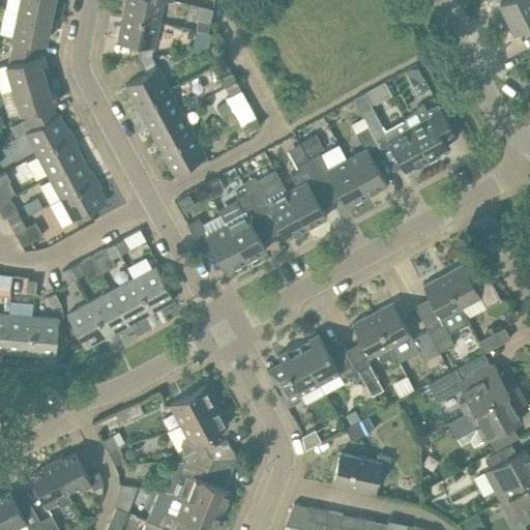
[(50,17),(53,0),(20,0),(18,10),(50,17)]
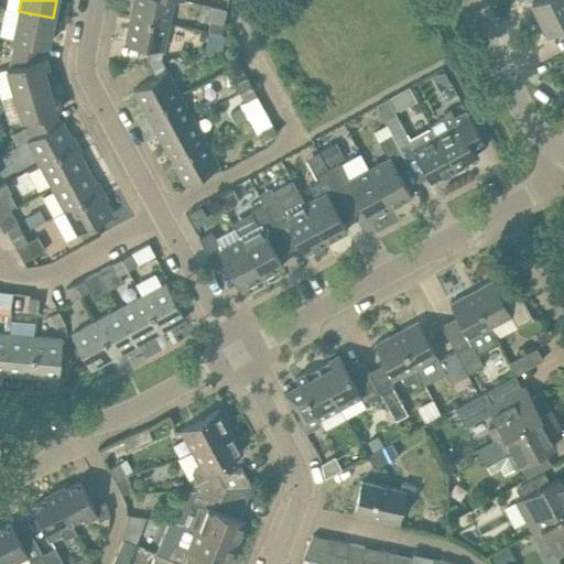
[(133,0),(130,15),(169,23),(173,0),(133,0)]
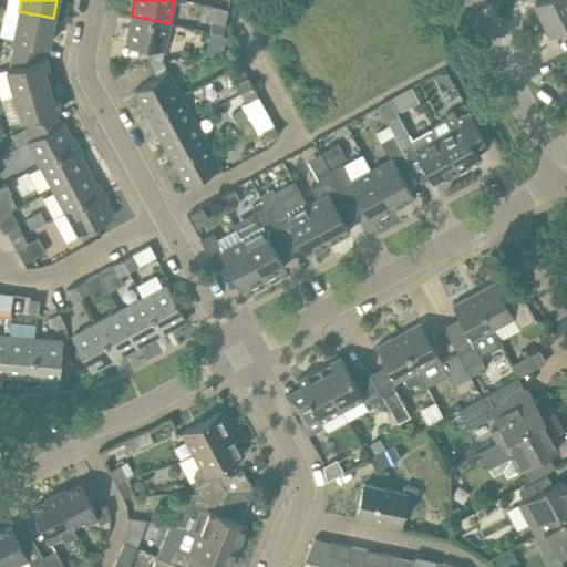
[(549,32),(566,22),(566,0),(538,0),(535,2),(549,32)]
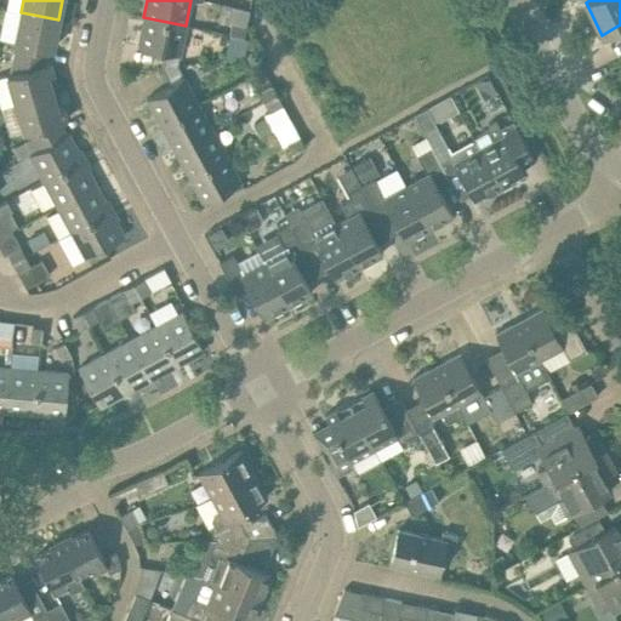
[(229,34),(244,36),(246,26),(249,10),(227,5),(223,21),(232,23),(229,34)]
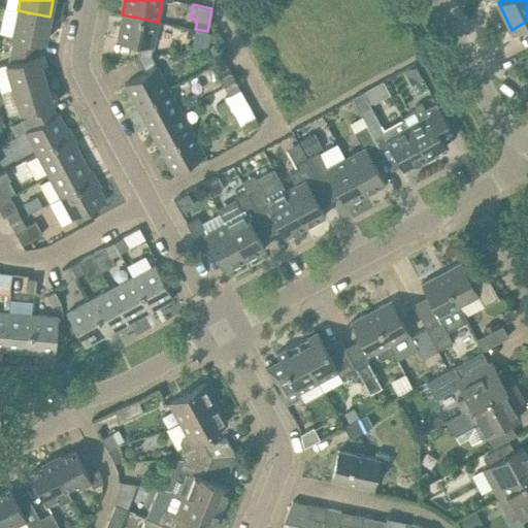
[(44,41),(50,17),(18,10),(13,35),(39,40),(44,41)]
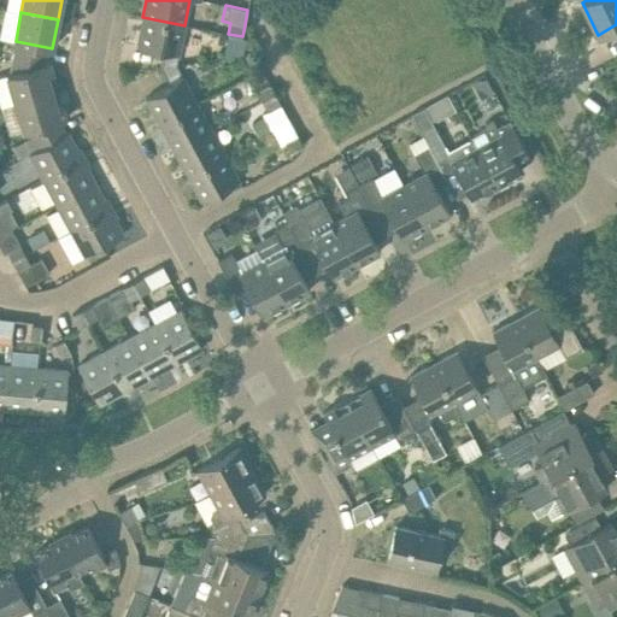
[(160,66),(176,64),(184,25),(142,17),(136,46),(164,51),(160,66)]
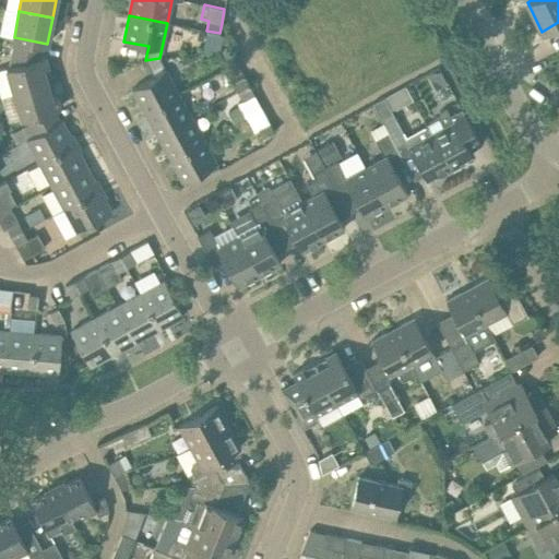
[(0,93),(1,96),(14,92),(14,91),(47,82),(43,68),(48,67),(45,55),(38,57),(42,43),(14,37),(13,38),(16,39),(11,67),(0,69),(0,93)]
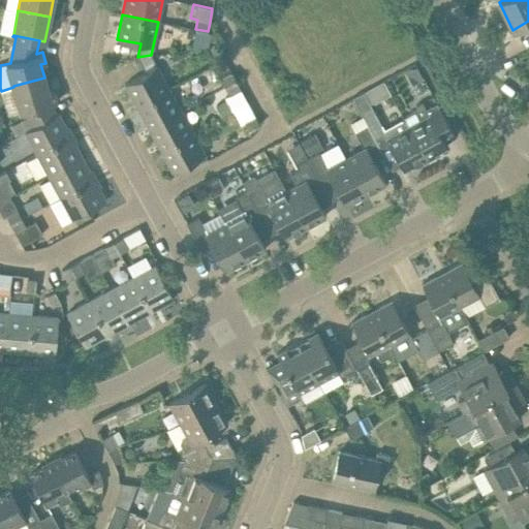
[(151,55),(137,57),(146,71),(125,84),(136,105),(168,88),(151,55)]
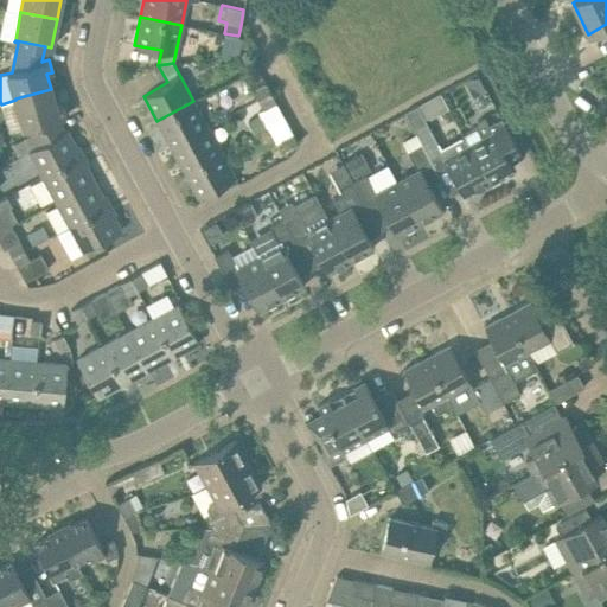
[(266,83),(253,89),(257,98),(270,93),(266,83)]
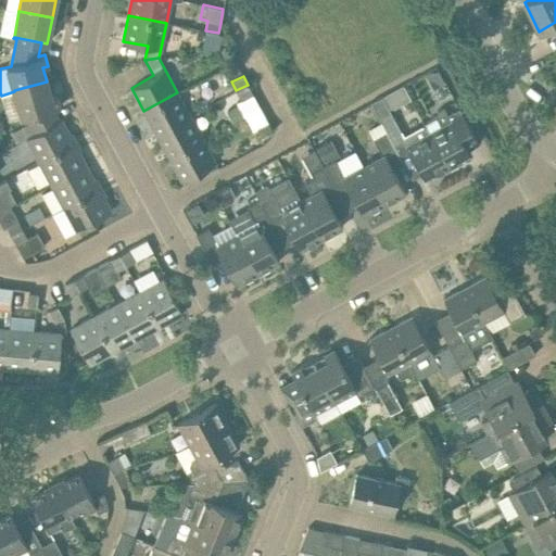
[(47,81),(14,90),(14,91),(22,116),(22,119),(27,117),(35,133),(59,119),(52,109),(60,106),(57,96),(51,97),(47,81)]
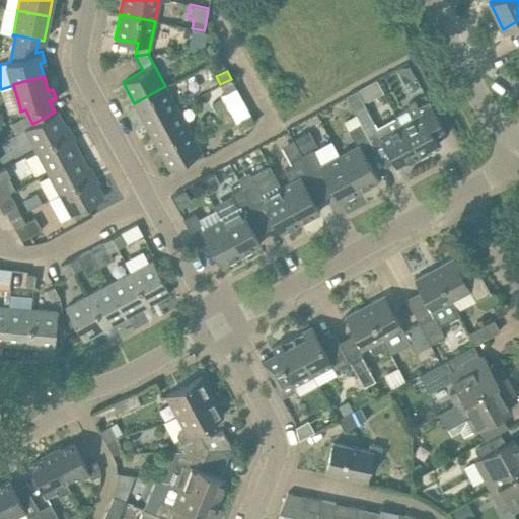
[(225,92),(236,87),(231,79),(220,84),(225,92)]
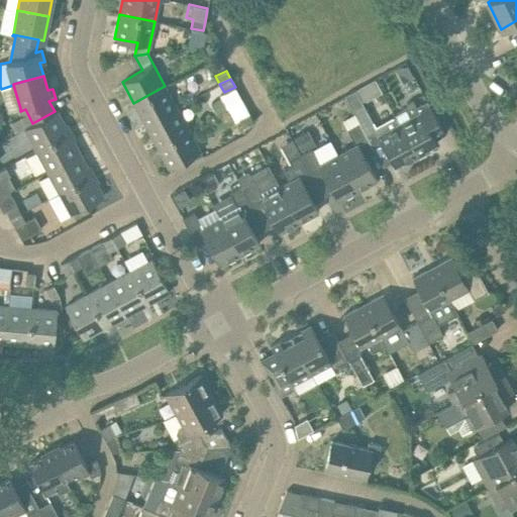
[(177,107),(165,86),(133,103),(145,124),(177,107)]
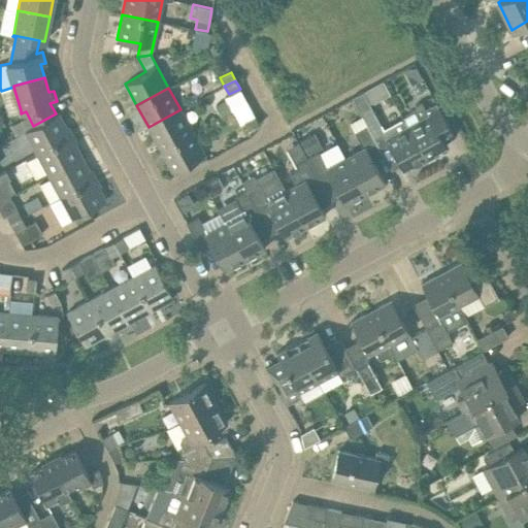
[(352,97),(352,98),(363,117),(362,117),(373,138),(378,147),(389,165),(397,160),(402,169),(411,165),(413,167),(426,160),(402,118),(383,129),(363,91),(352,97)]
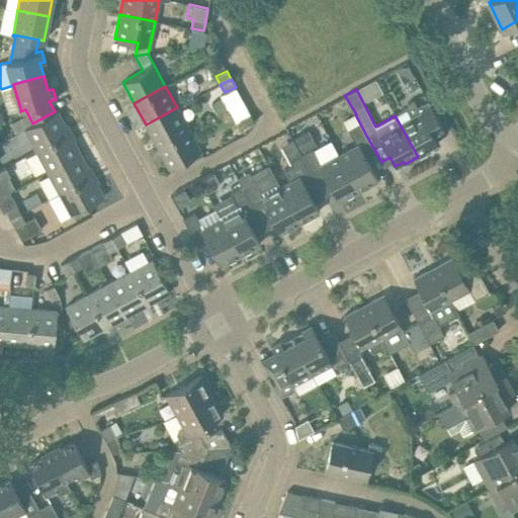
[(406,109),(395,115),(418,157),(431,150),(429,148),(438,143),(433,134),(443,128),(428,100),(417,106),(414,99),(408,102),(406,109)]
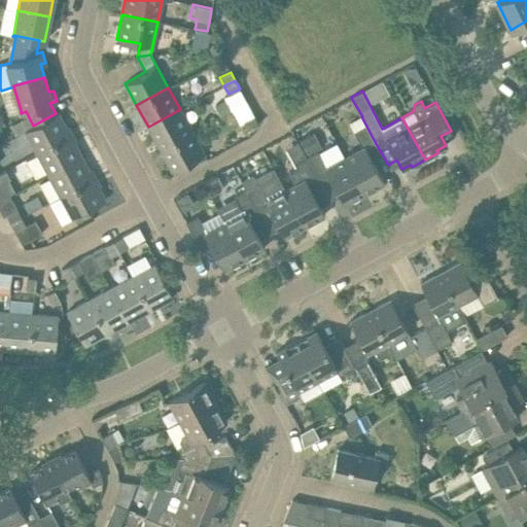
[(161,149),(192,132),(180,109),(148,127),(161,149)]
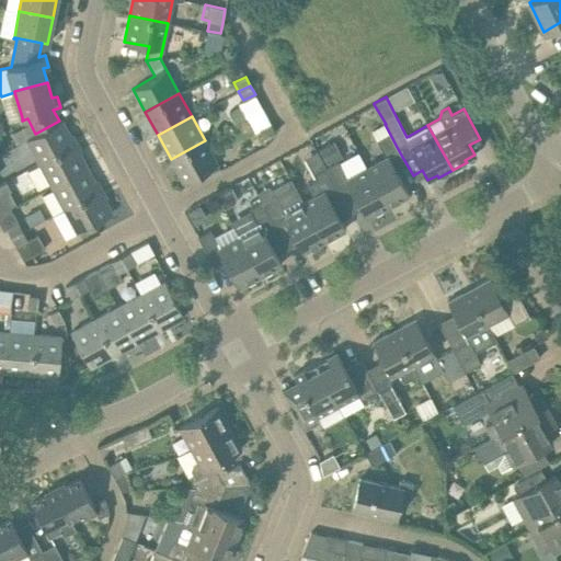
[(27,140),(39,162),(75,142),(61,119),(59,121),(35,134),(36,135),(27,140)]
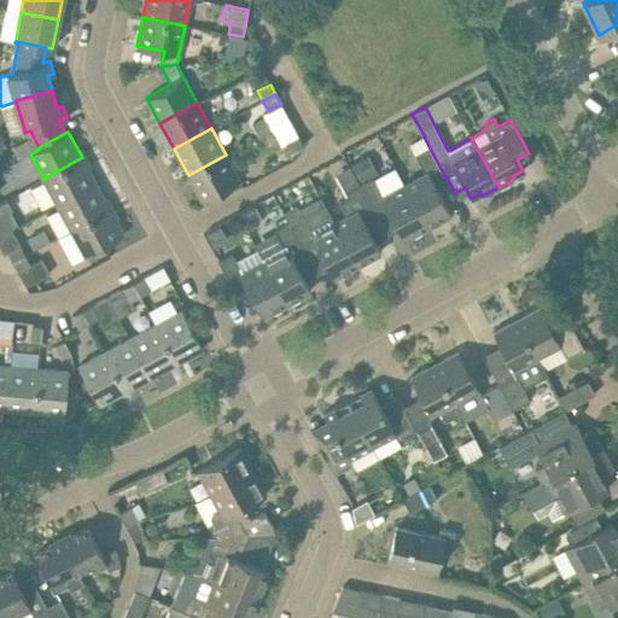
[(291,152),(293,151),(303,145),(298,135),(285,143),(291,152)]
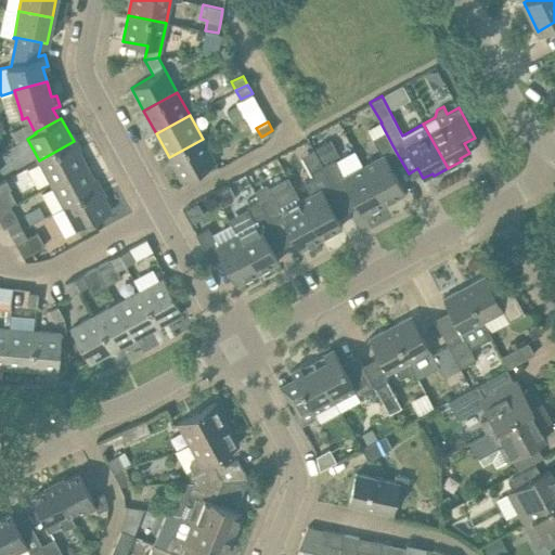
[(28,123),(11,132),(16,143),(34,134),(28,123)]
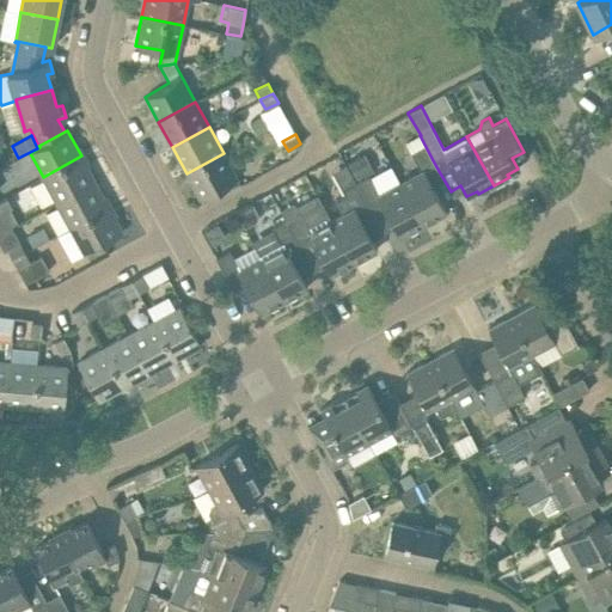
[(421,171),(401,182),(423,224),(446,212),(428,177),(439,171),(433,160),(420,135),(407,144),(421,171)]
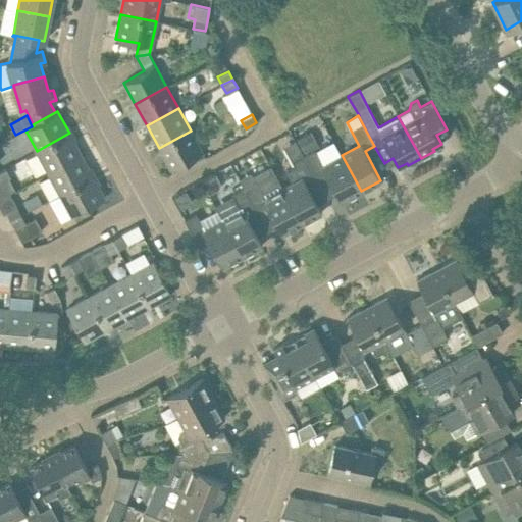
[(202,152),(193,135),(191,131),(159,148),(170,169),(202,152)]
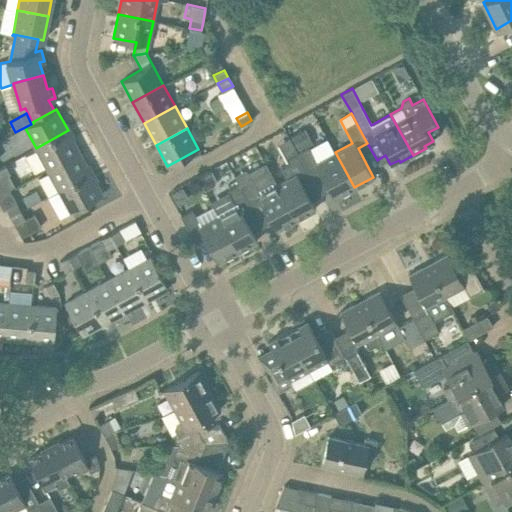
[(304,128),(291,135),(299,151),(313,144),(304,128)]
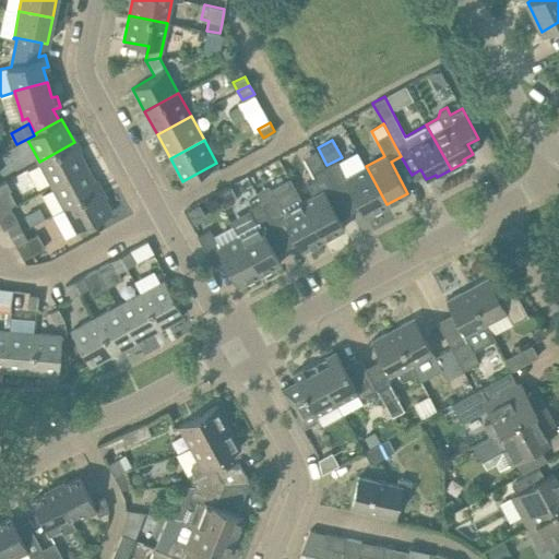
[(37,188),(49,181),(51,185),(86,166),(74,142),(39,162),(40,164),(27,170),(37,188)]
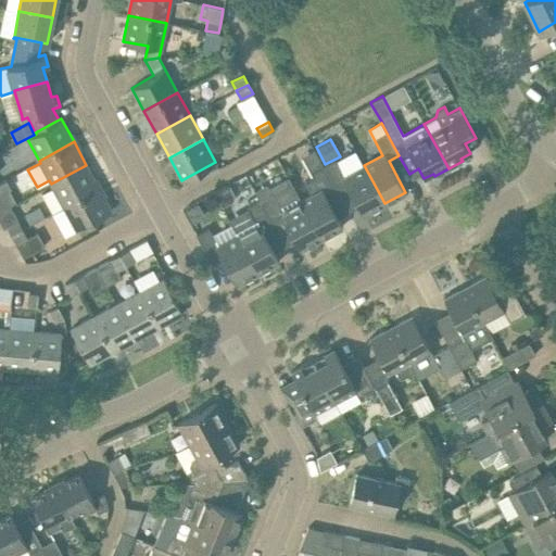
[(325,164),(323,165),(336,190),(346,184),(363,215),(384,203),(364,165),(352,172),(345,159),(340,156),(325,164)]
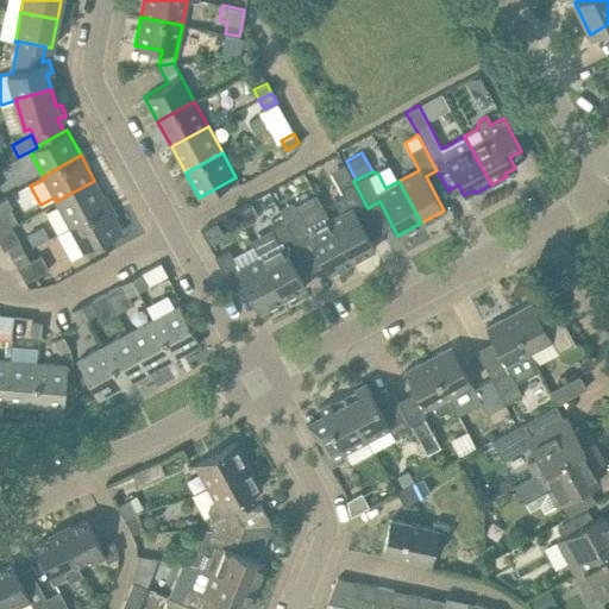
[(94,181),(56,201),(69,227),(108,206),(94,181)]
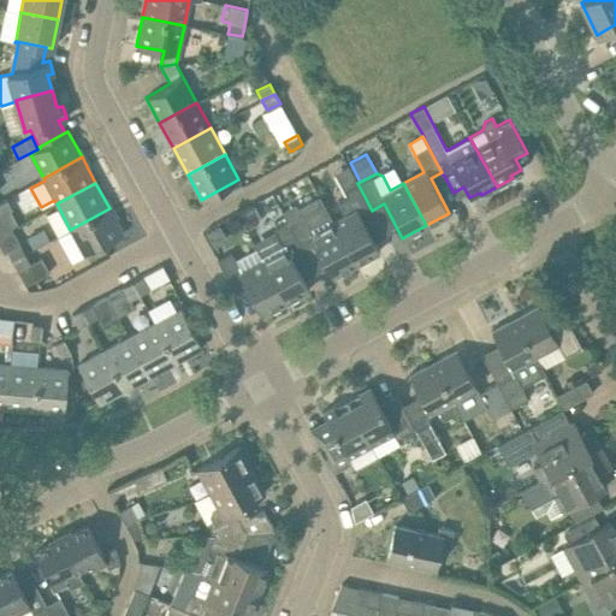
[(344,215),(333,221),(332,221),(356,264),(379,250),(360,217),(372,211),(357,183),(344,191),(348,199),(338,203),(344,215)]
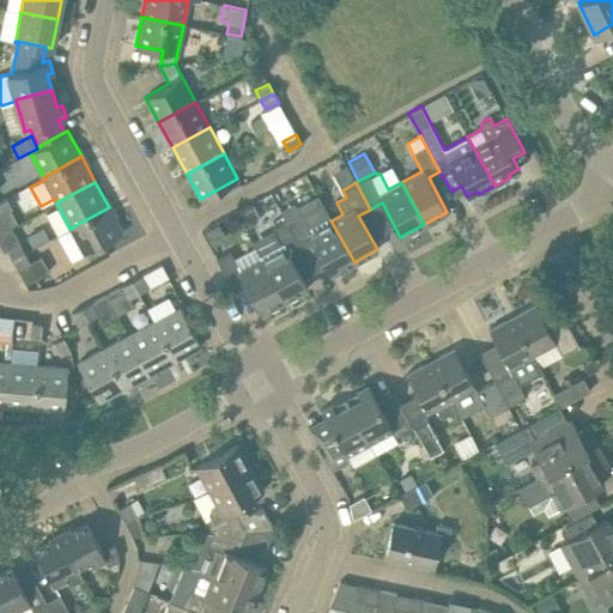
[(0,231),(17,223),(10,208),(12,207),(7,198),(0,200),(0,231)]
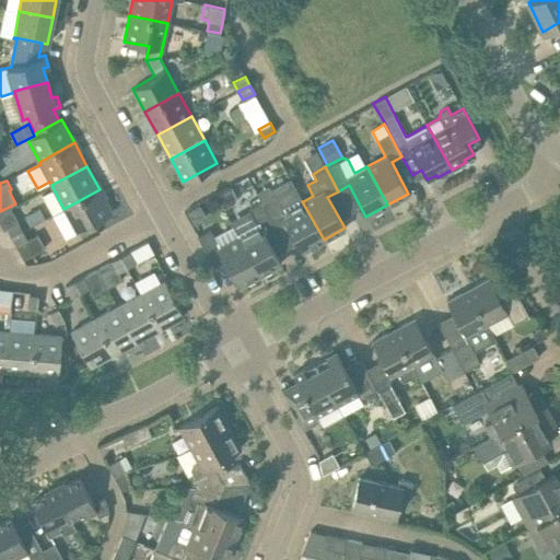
[(261,201),(275,225),(284,220),(302,252),(324,240),(302,201),(303,201),(293,184),(261,201)]
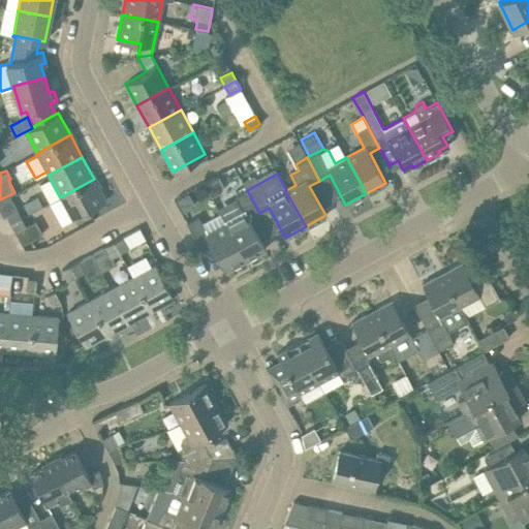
[(60,197),(62,200),(72,219),(106,200),(94,179),(60,197)]
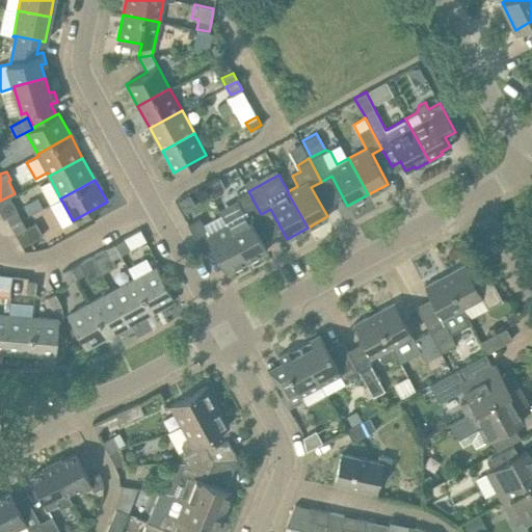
[(195,190),(180,200),(185,209),(201,201),(195,190)]
